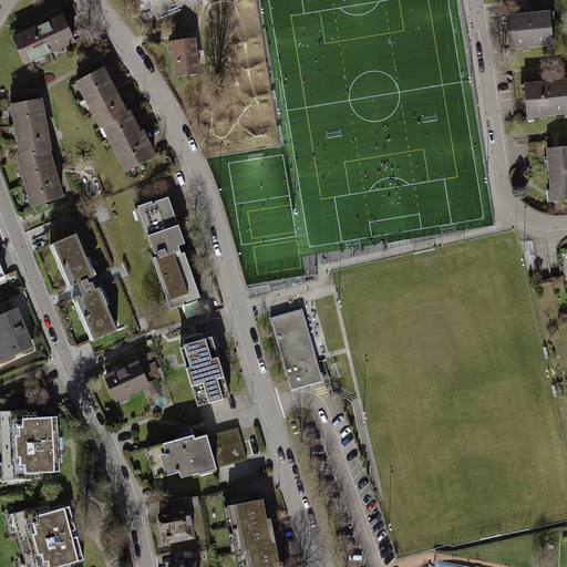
[(555,10),(506,16),(509,48),(507,48),(507,53),(516,52),(516,49),(522,48),(523,53),(531,52),(529,48),(556,45),(553,18),(556,17),(555,10)]
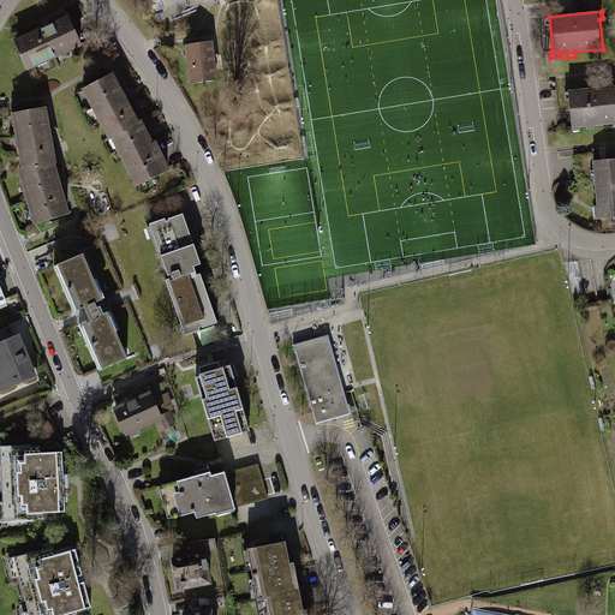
[(65,17),(10,42),(23,75),(79,51),(65,17)]
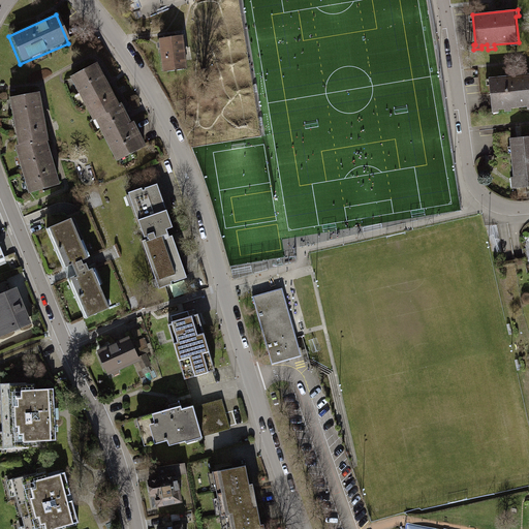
[(182,37),(156,39),(161,73),(186,71),(182,37)]
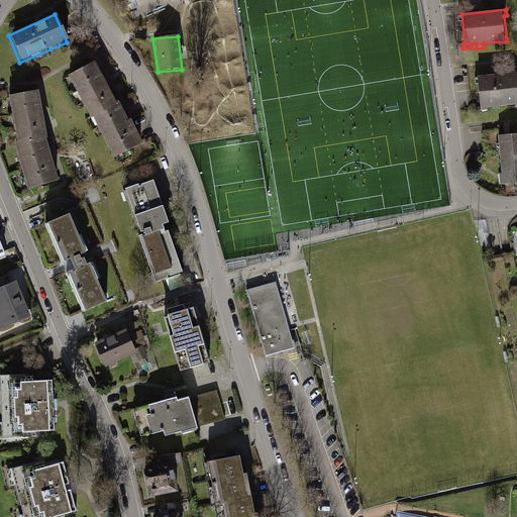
[(91,64),(65,78),(88,120),(113,104),(91,64)]
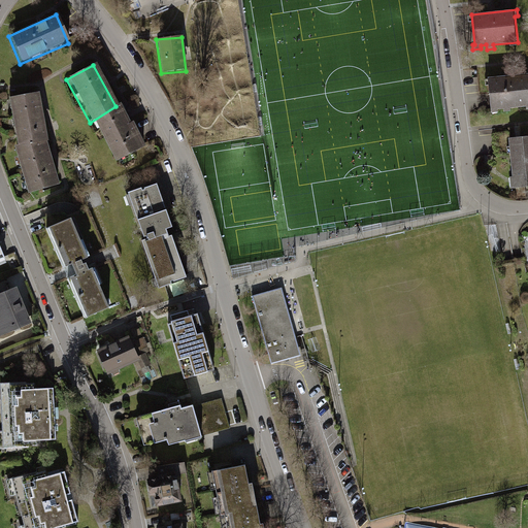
[(527,72),(488,76),(491,112),(498,111),(498,108),(503,108),(503,110),(510,110),(510,107),(526,105),(527,108),(527,107),(527,72)]
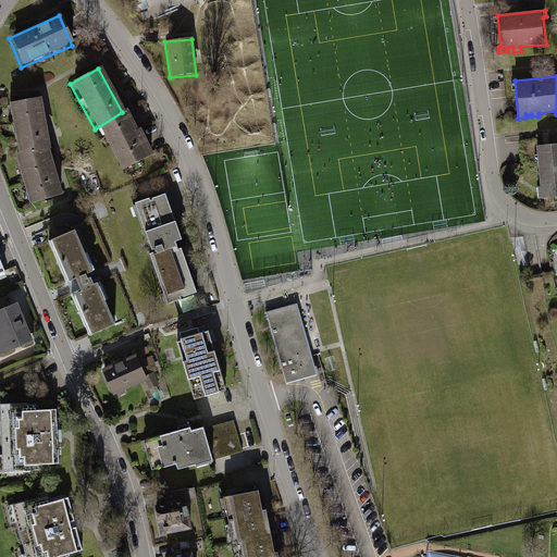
[(38,100),(5,107),(12,156),(47,151),(38,100)]
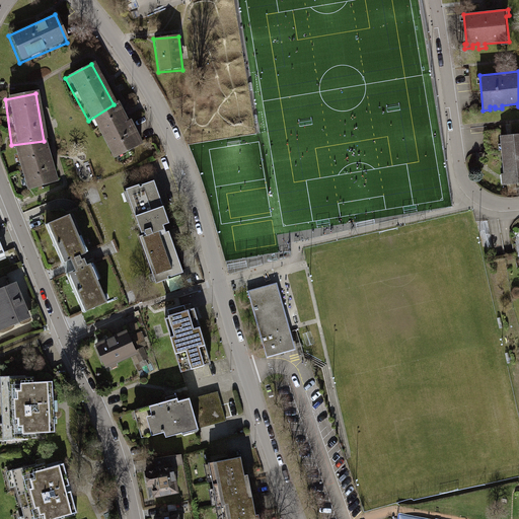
[(114,104),(88,121),(113,161),(139,146),(114,104)]
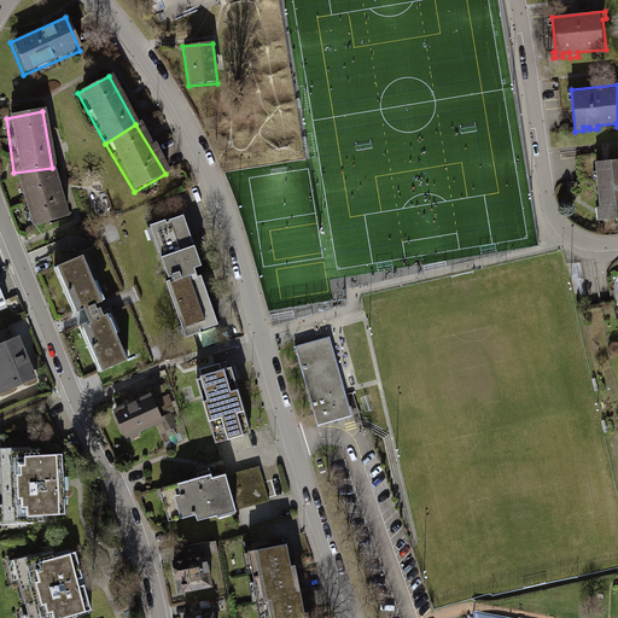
[(617,158),(595,161),(600,207),(598,207),(599,219),(617,216),(617,158)]
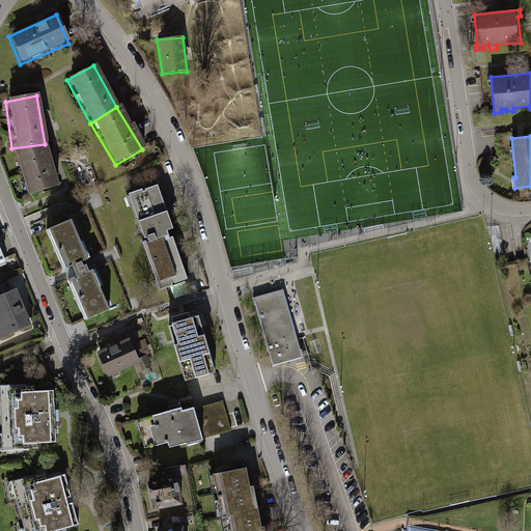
[(45,144),(11,148),(26,197),(57,188),(45,144)]
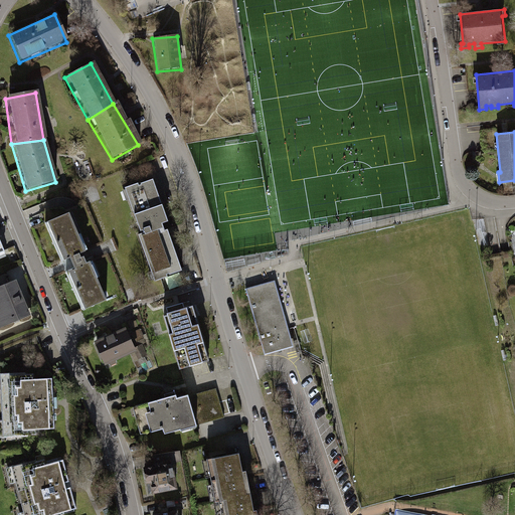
[(153,178),(122,189),(126,200),(129,199),(133,212),(136,219),(152,269),(152,271),(147,273),(150,283),(184,270),(169,227),(164,229),(163,226),(161,222),(168,219),(165,210),(162,203),(153,178)]
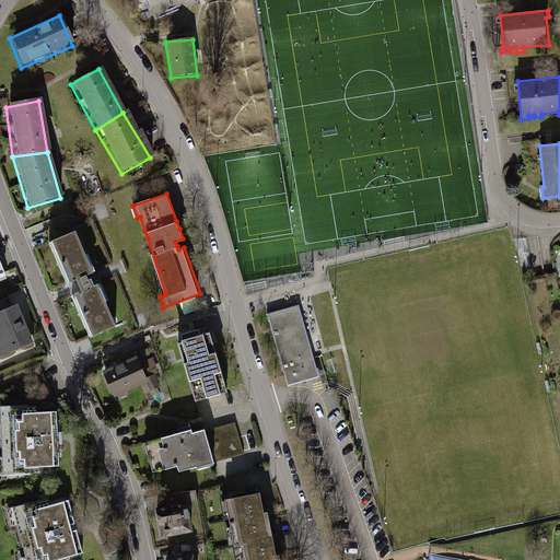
[(76,230),(48,241),(89,340),(114,329),(76,230)]
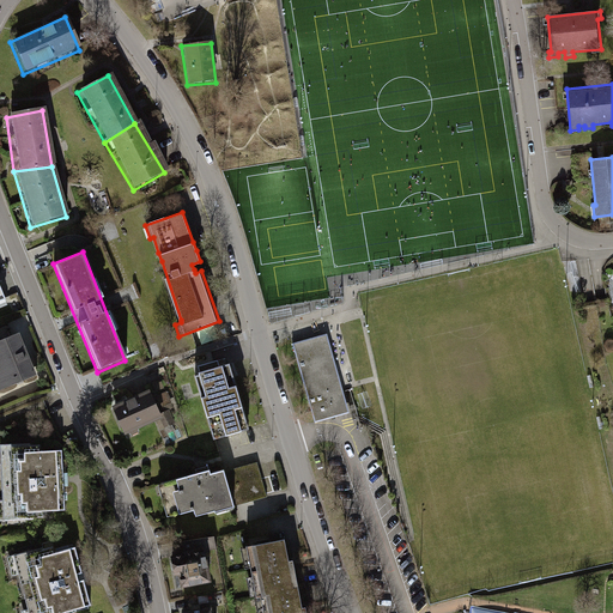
[(20,334),(0,341),(0,390),(37,376),(20,334)]
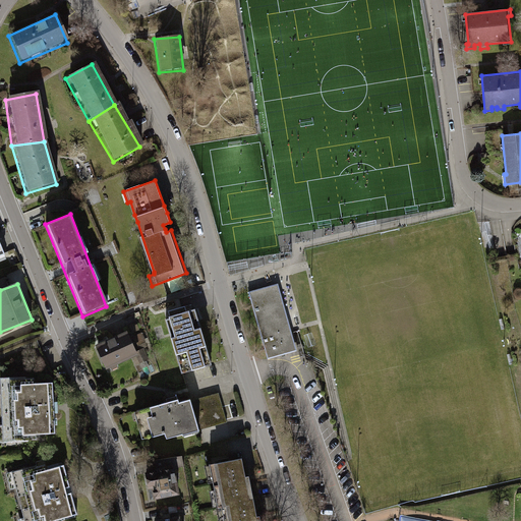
[(277,286),(246,295),(268,361),(297,352),(277,286)]
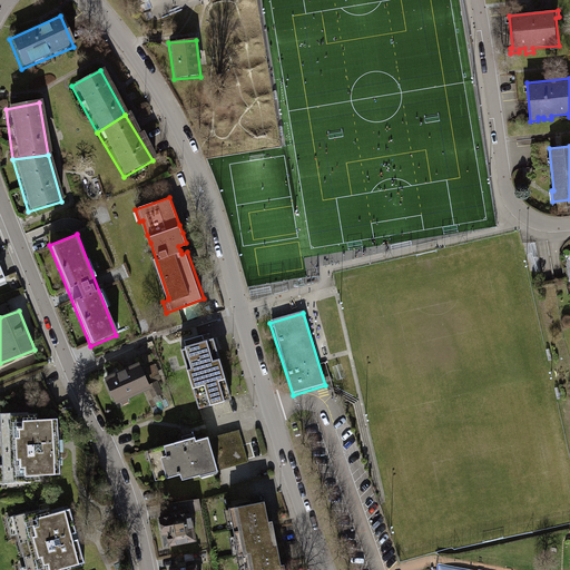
[(184,346),(182,347),(187,369),(193,387),(198,408),(209,404),(214,403),(219,401),(224,400),(231,397),(225,377),(219,357),(214,336),(206,338),(202,341),(188,345),(184,346)]
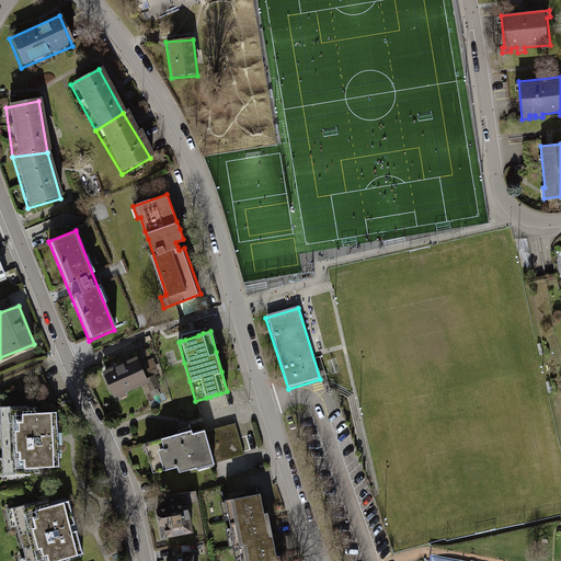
[(135,356),(101,371),(113,395),(148,380),(135,356)]
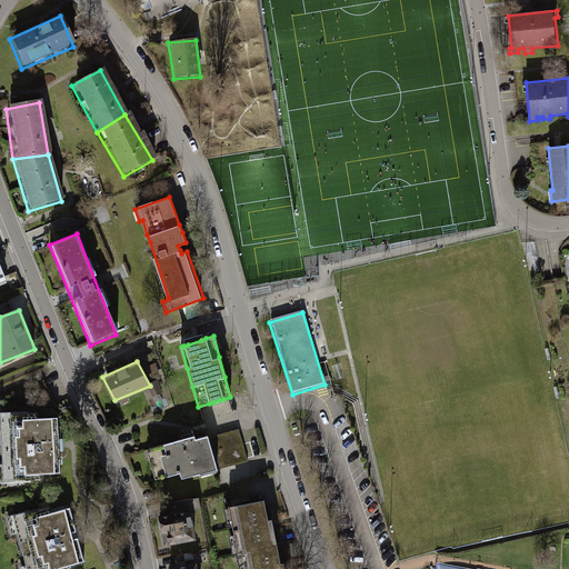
[(52,420),(3,423),(9,482),(58,480),(52,420)]
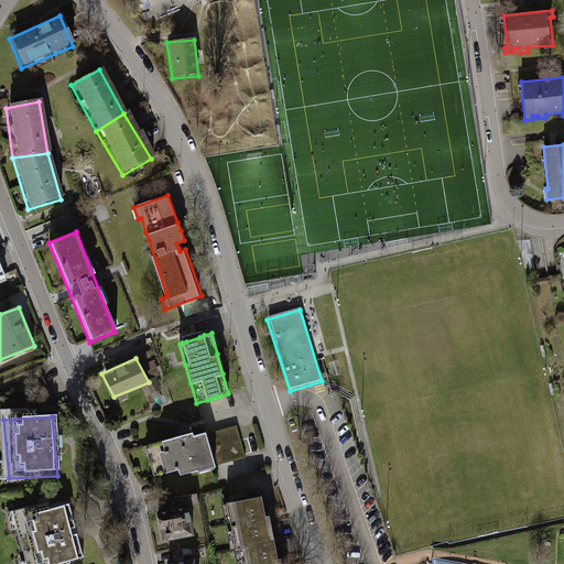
[(162,442),(144,446),(154,476),(163,474),(169,473),(177,470),(179,477),(208,468),(215,466),(245,459),(235,426),(206,434),(201,435),(191,438),(190,434),(167,440),(162,442)]
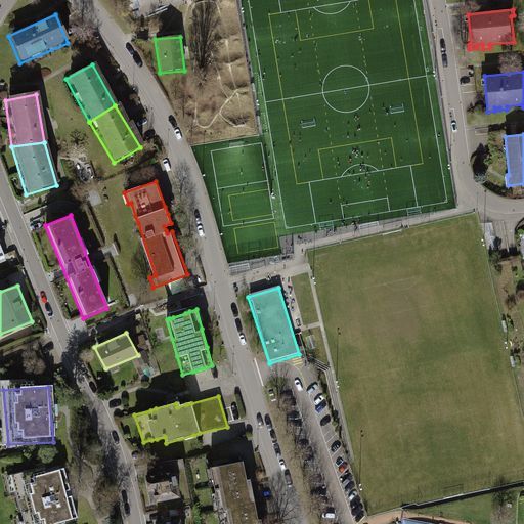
[(242,462),(206,468),(213,510),(221,508),(255,503),(250,478),(246,478),(242,462)]
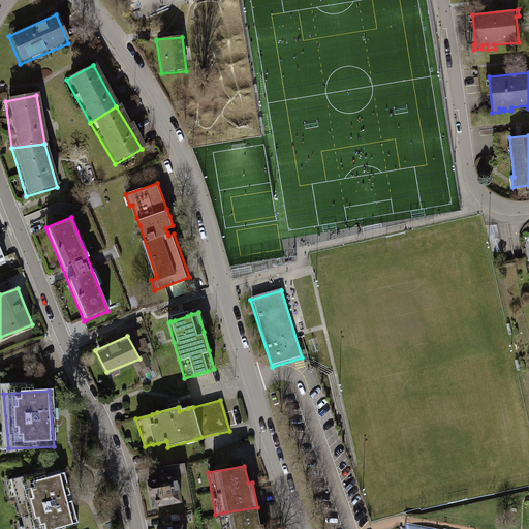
[(14,478),(6,480),(19,528),(66,528),(79,525),(78,522),(76,517),(64,472),(49,476),(47,469),(21,476),(14,478)]
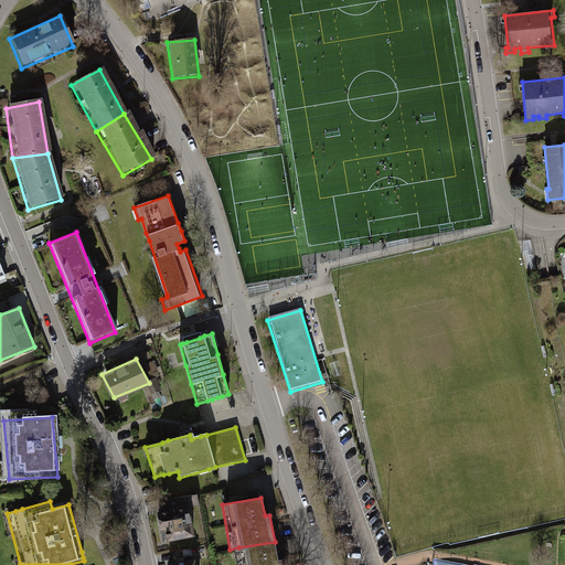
[(188,507),(155,513),(160,545),(193,539),(188,507)]
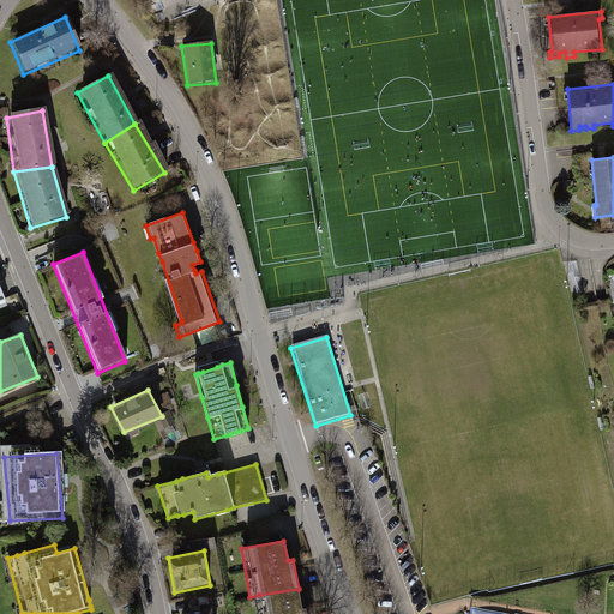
[(299,589),(259,595),(263,613),(307,613),(306,607),(302,607),(299,589)]
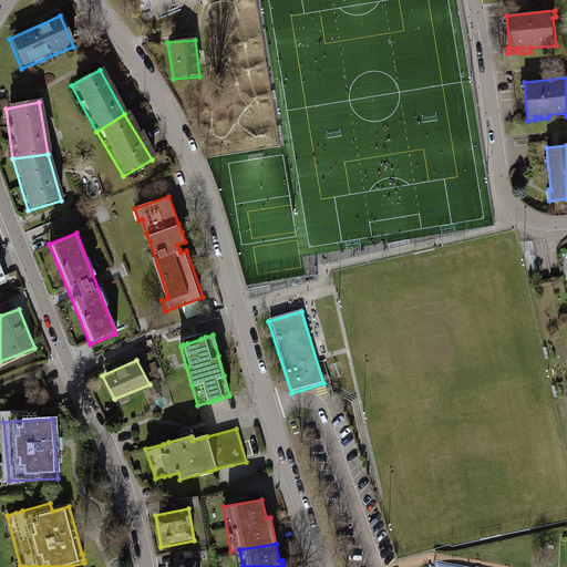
All buildings are outlined.
